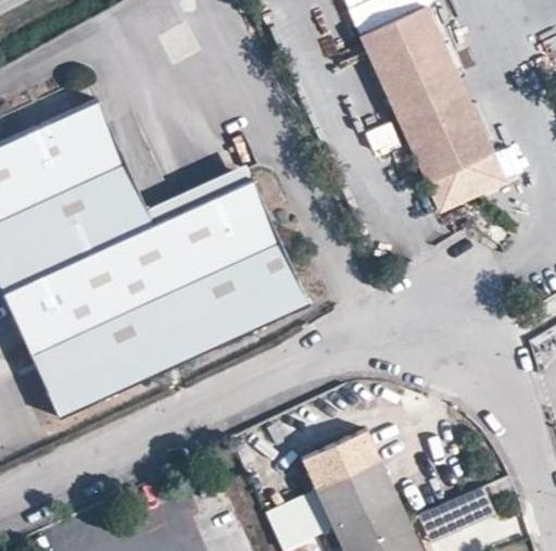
[(424,3),(357,33),(438,210),(503,180),(424,3)]
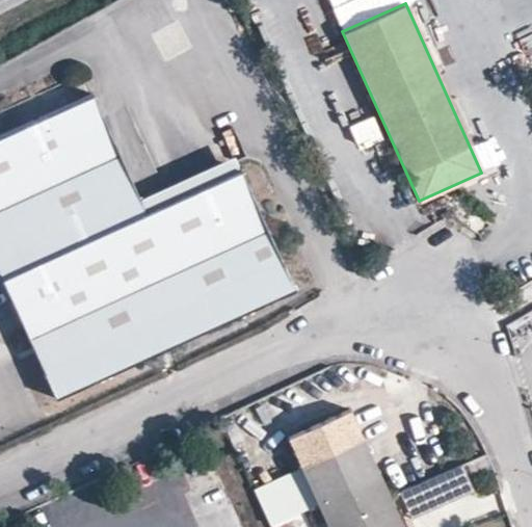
[(525,58),(531,55),(531,38),(520,44),(525,58)]
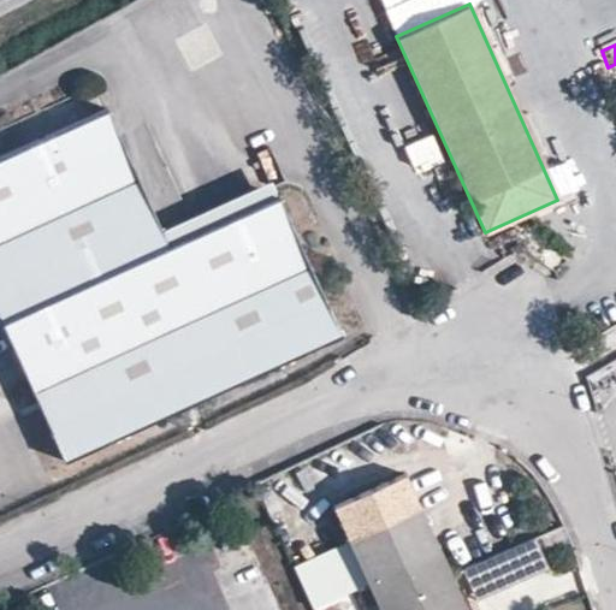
[(164,243),(159,230),(101,108),(0,157),(0,333),(59,466),(339,338),(273,195),(165,244),(164,243)]
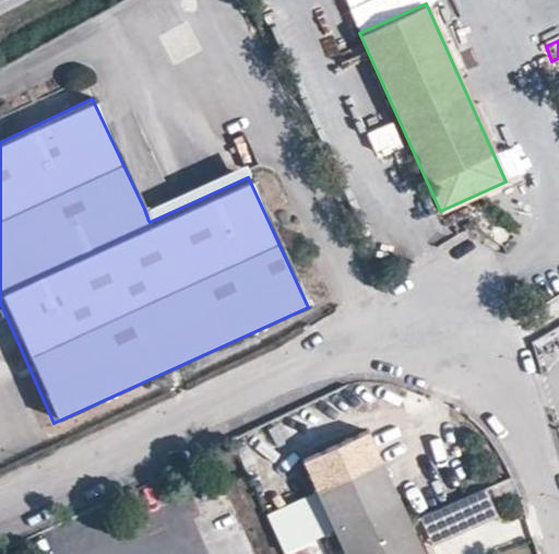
[(397,127),(363,141),(377,176),(411,163),(397,127)]
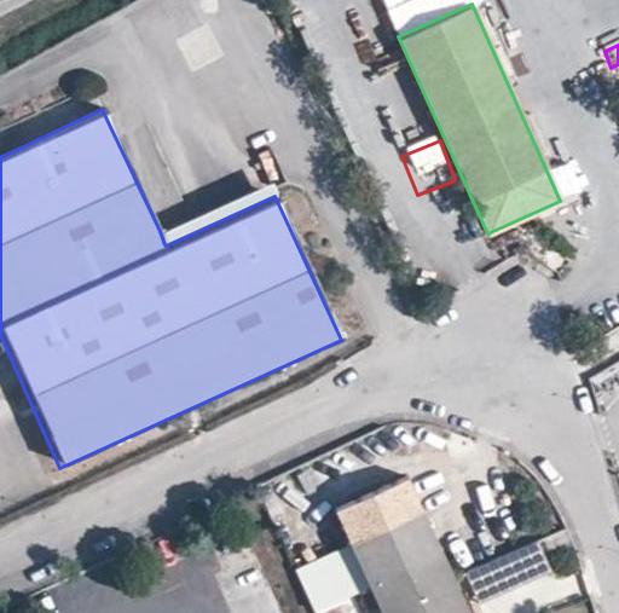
[(266,184),(160,231),(165,244),(166,246),(275,196),(268,183),(266,184)]
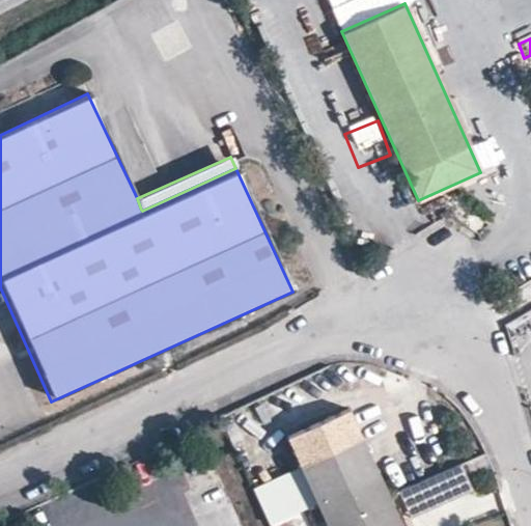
[(350,410),(291,436),(305,466),(363,439),(350,410)]
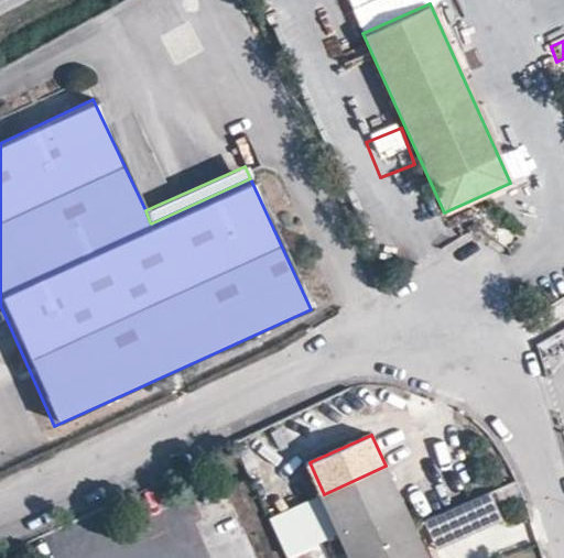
[(429,557),(386,466),(324,494),(353,557),(429,557)]
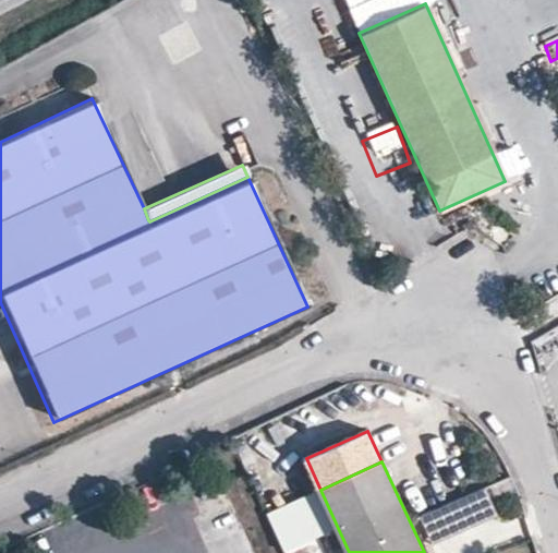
[(499,516),(487,489),(422,519),(435,547),(499,516)]
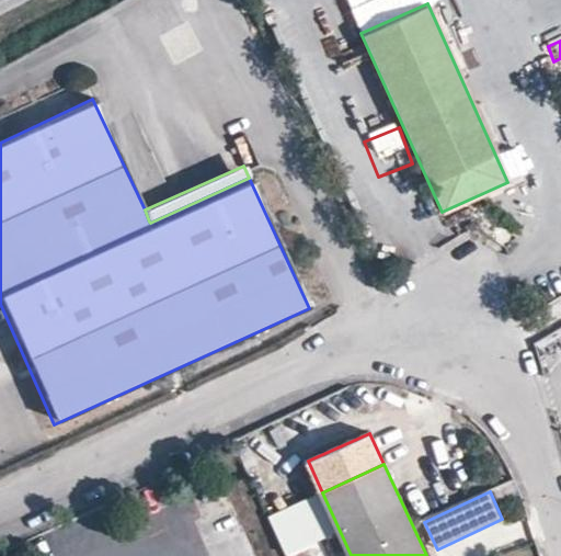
[(322,492),(267,517),(285,555),(301,555),(342,537),(322,492)]
